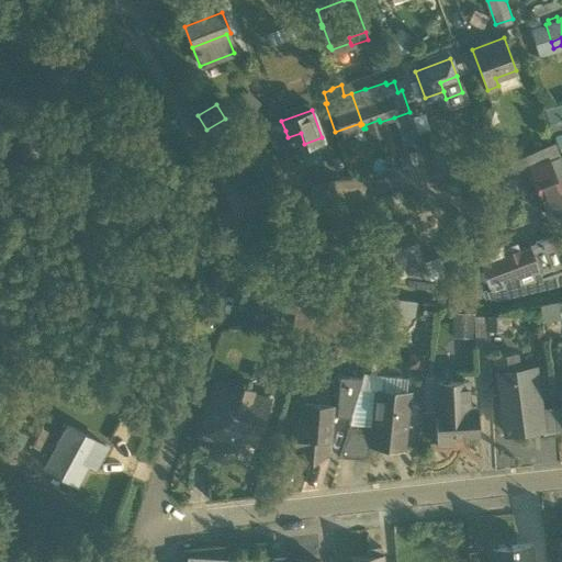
[(394,117),(406,152),(423,145),(409,112),(394,117)]
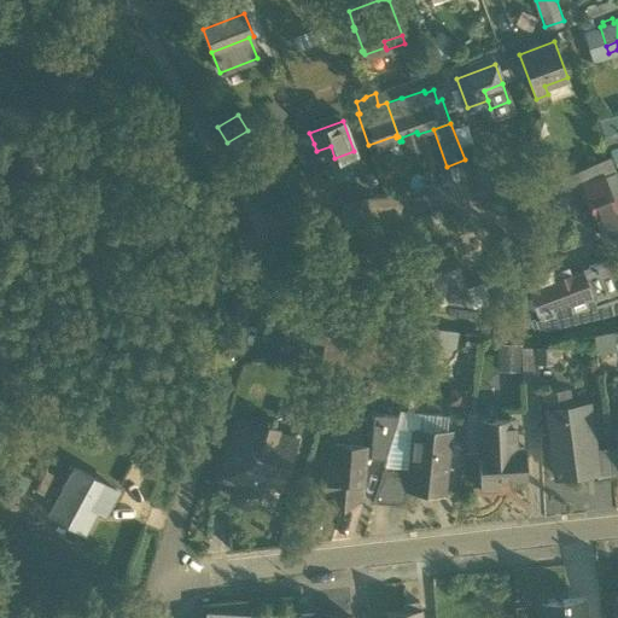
[(421,147),(418,134),(417,132),(401,138),(402,141),(406,152),(421,147)]
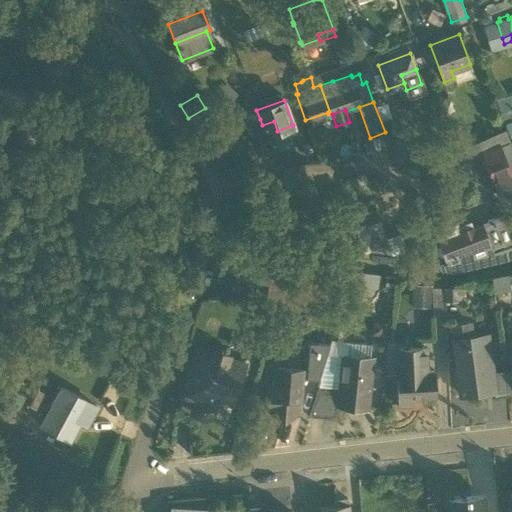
[(248,123),(260,119),(256,110),(245,114),(248,123)]
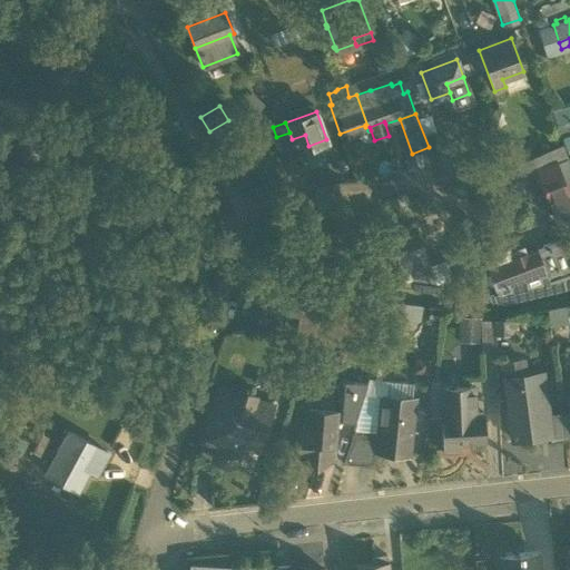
[(276,137),(284,159),(297,154),(296,150),(296,151),(292,139),(290,133),(276,137)]
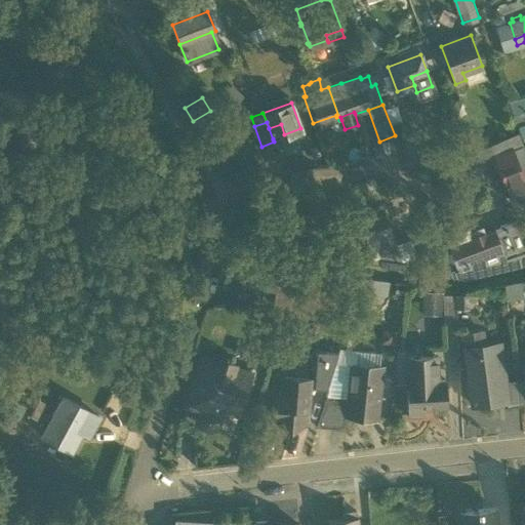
[(273,139),(273,138),(284,134),(281,124),(269,128),(273,139)]
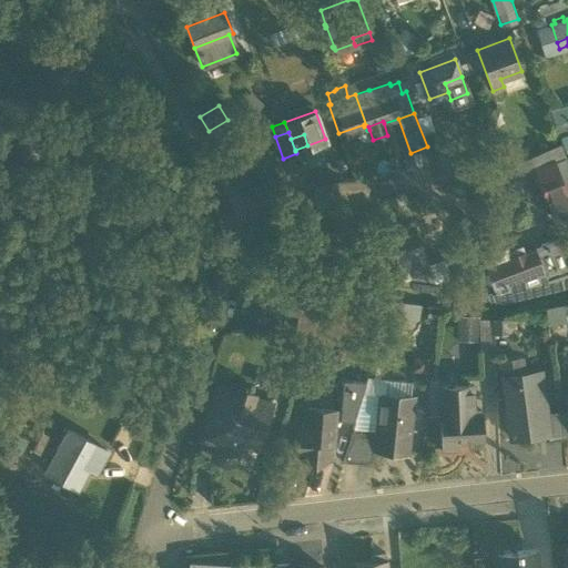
[(544,189),(550,205),(567,198),(567,195),(555,161),(543,165),(550,186),(544,189)]
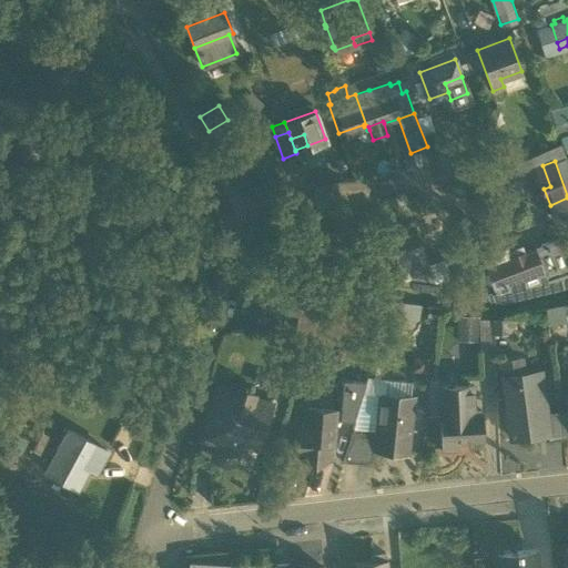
[(550,186),(543,165),(536,168),(544,189),(550,186)]
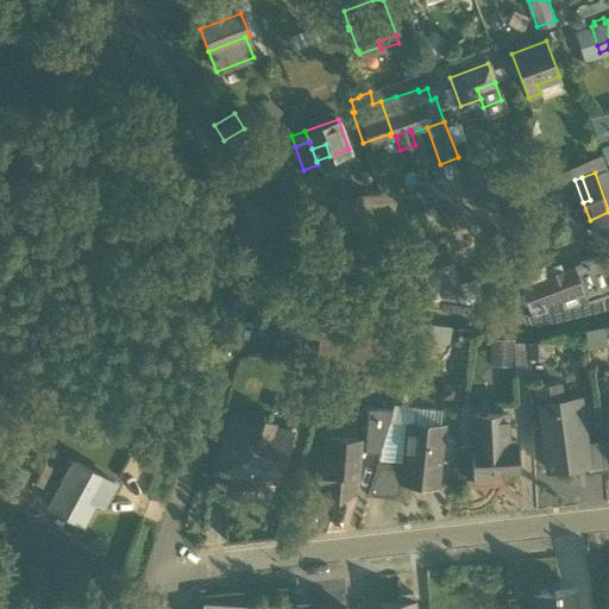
[(388,225),(397,251),(410,248),(413,246),(405,219),(388,225)]
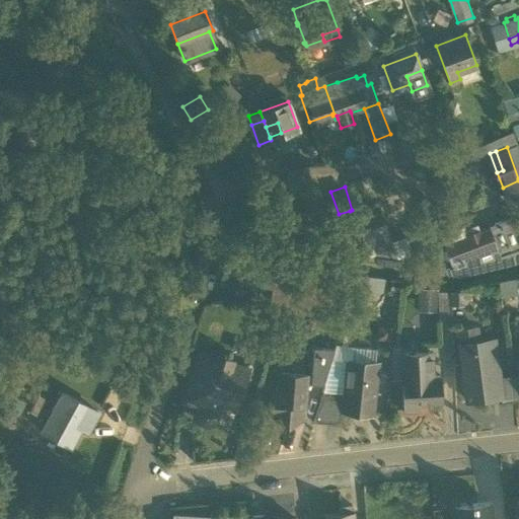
[(271,193),(271,198),(312,195),(311,189),(271,193)]
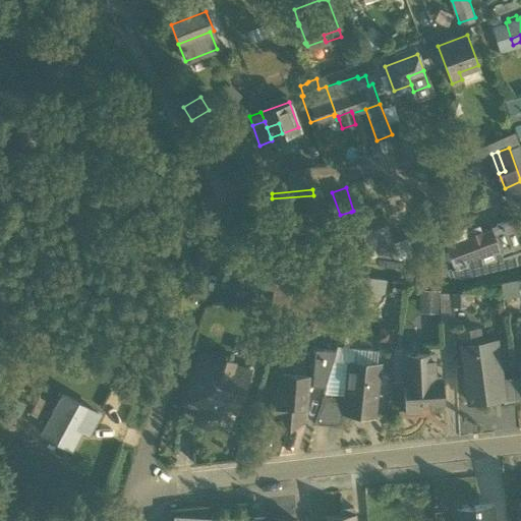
[(272,198),(274,223),(315,220),(313,195),(272,198)]
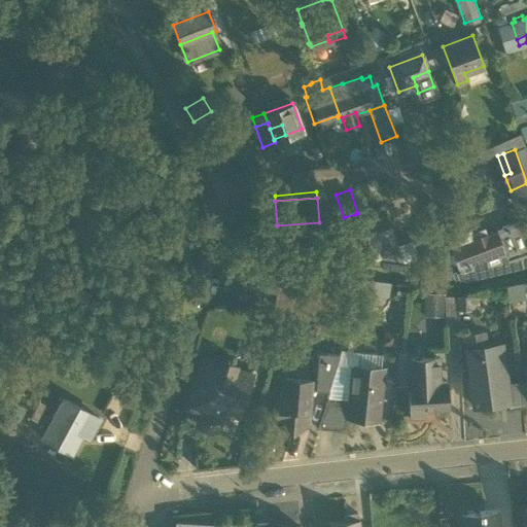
[(383,208),(379,209),(390,239),(382,242),(382,243),(382,246),(378,247),(376,245),(375,245),(371,246),(375,258),(398,249),(402,260),(415,255),(421,272),(424,272),(413,240),(397,245),(383,208)]
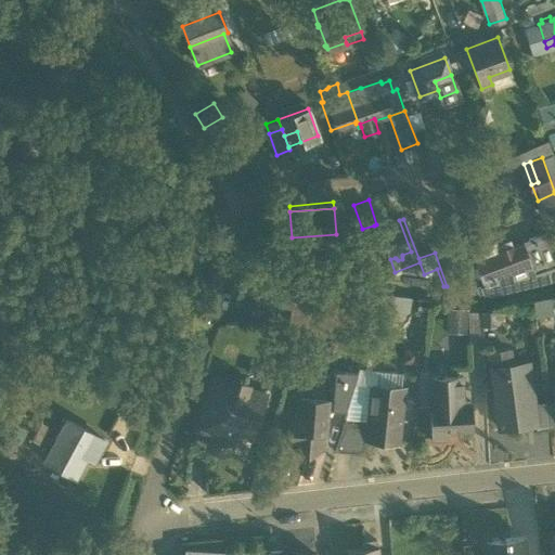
[(396,258),(398,260),(402,259),(402,256),(402,255),(411,252),(399,220),(378,229),(377,227),(375,228),(382,247),(387,260),(390,259),(395,258),(396,258)]
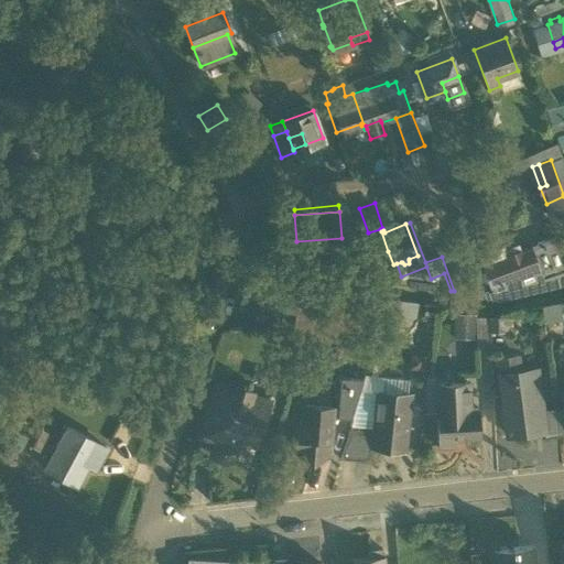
[(380,229),(368,232),(377,256),(388,251),(381,231),(380,229)]
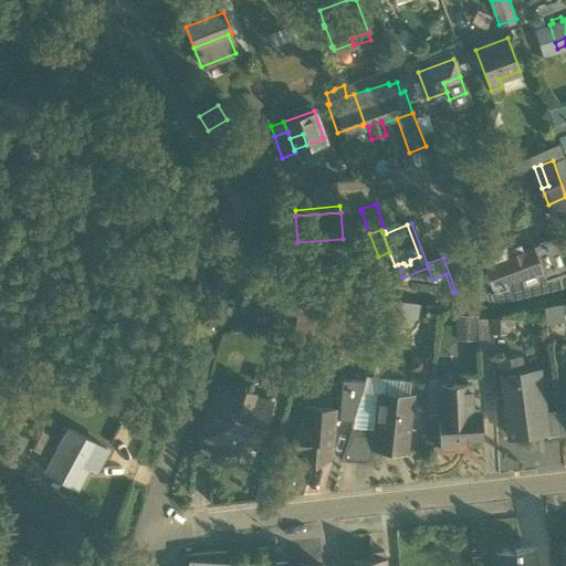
[(365,261),(378,257),(369,233),(356,238),(365,261)]
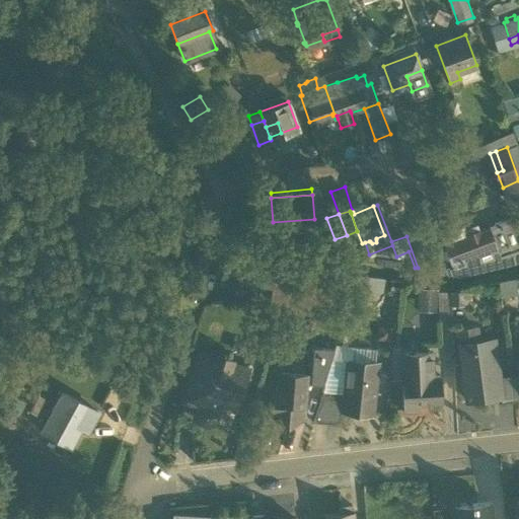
[(314,219),(273,222),(274,228),(314,224),(314,219)]
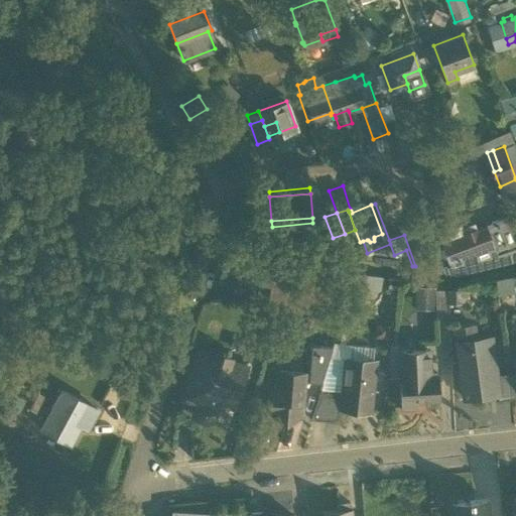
[(483,249),(484,251),(498,246),(491,226),(477,232),(483,248),(483,249)]
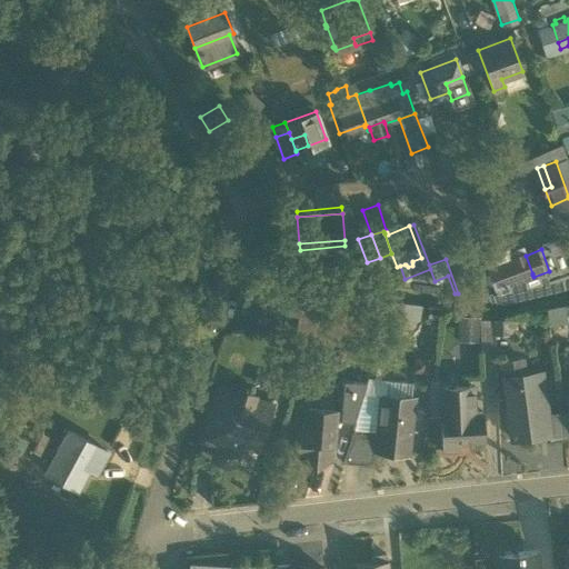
[(488,270),(495,288),(519,279),(532,275),(532,273),(526,256),(525,252),(512,258),(513,261),(506,265),(505,263),(488,270)]
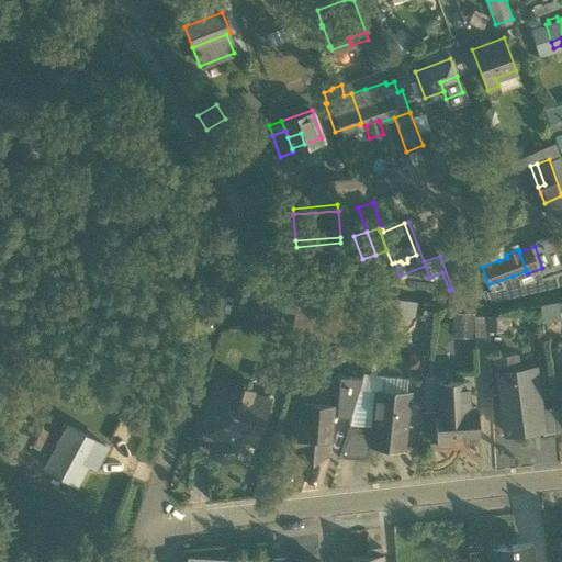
[(385,280),(449,290),(442,272),(429,278),(425,266),(400,276),(395,262),(392,263),(386,250),(375,255),(385,280)]
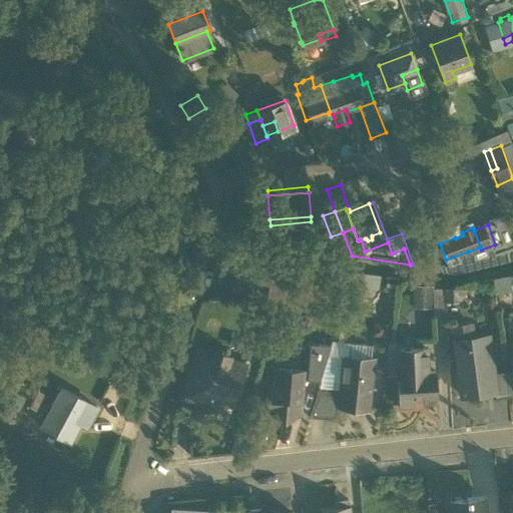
[(330,252),(343,254),(345,241),(332,239),(330,252)]
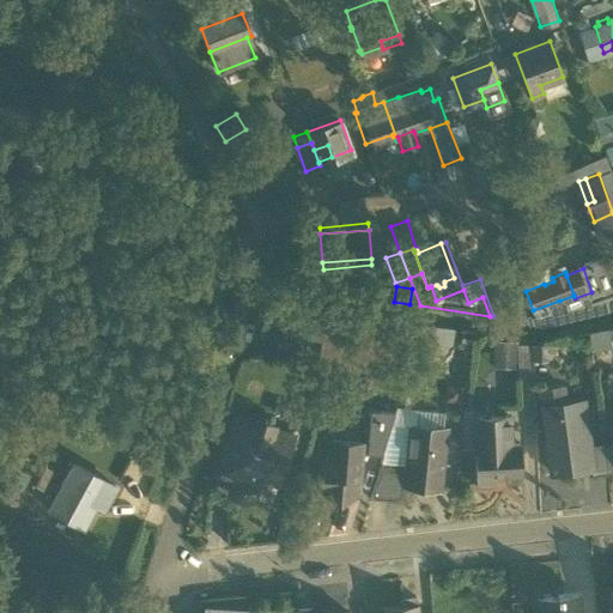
[(533,310),(538,321),(564,311),(559,301),(533,310)]
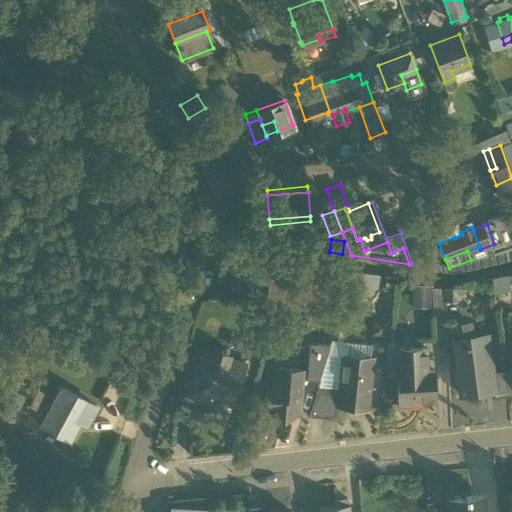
[(353,288),(369,290),(369,287),(377,288),(379,275),(356,272),(355,272),(354,278),(353,288)]
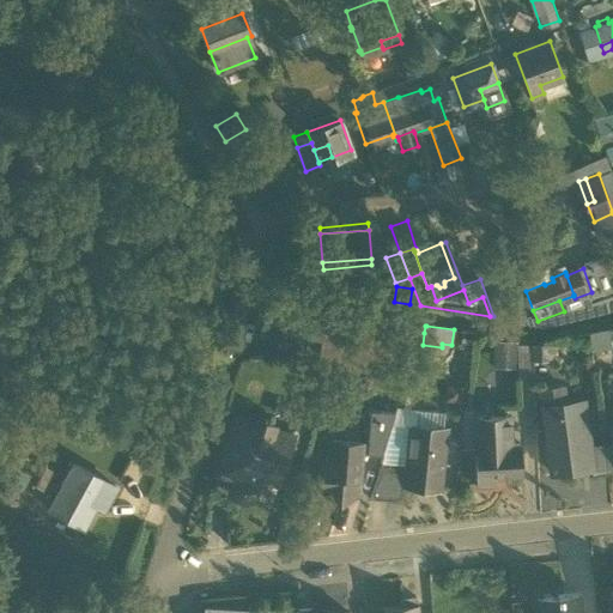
[(592,329),(594,345),(611,341),(608,327),(592,329)]
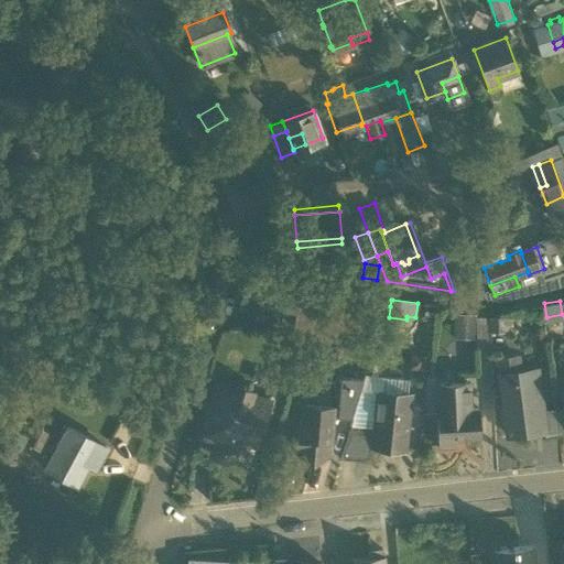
[(489,348),(489,331),(489,317),(476,318),(477,348),(489,348)]
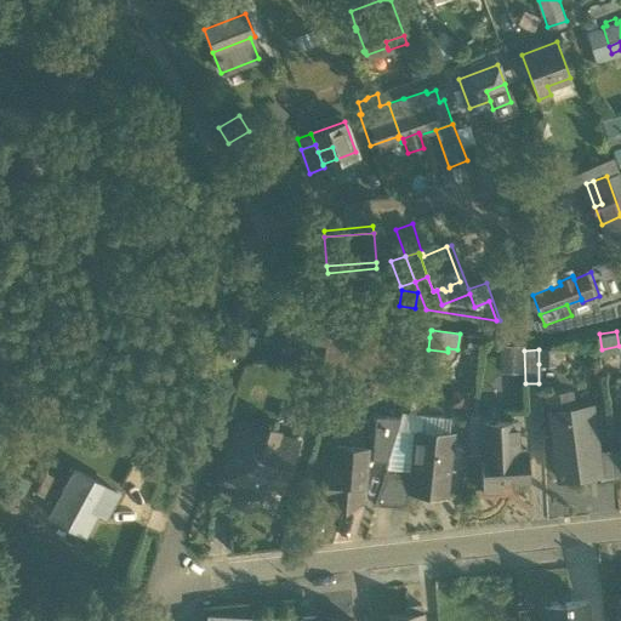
[(547,349),(548,364),(562,363),(562,349),(547,349)]
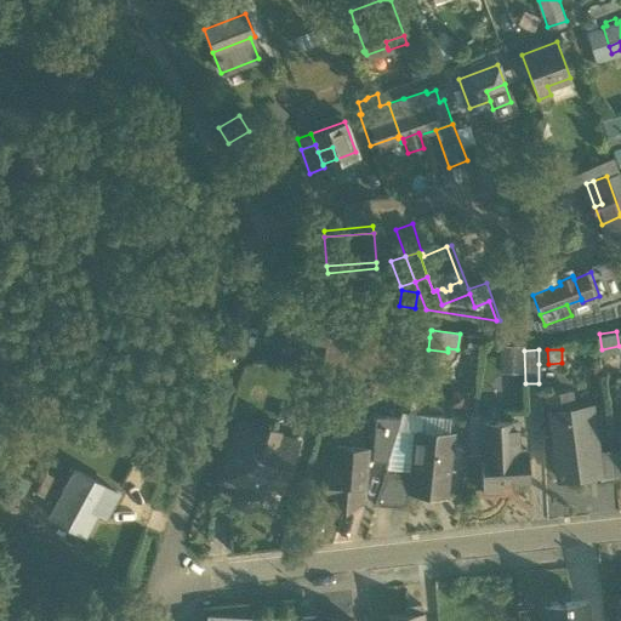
[(550,411),(551,422),(568,420),(567,409),(570,408),(569,391),(552,393),(550,411)]
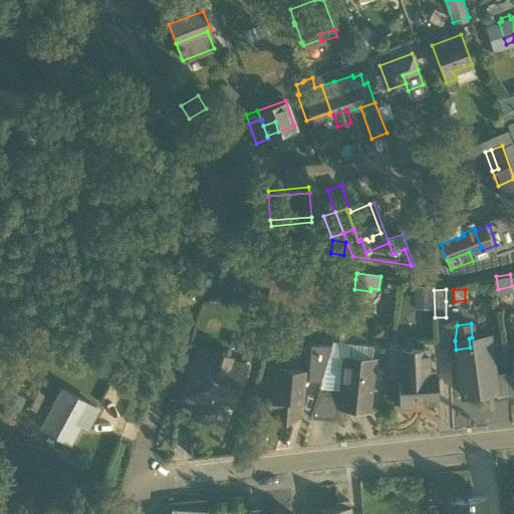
[(489,335),(472,337),(469,338),(470,347),(456,349),(462,396),(495,392),(496,392),(494,373),(489,335)]
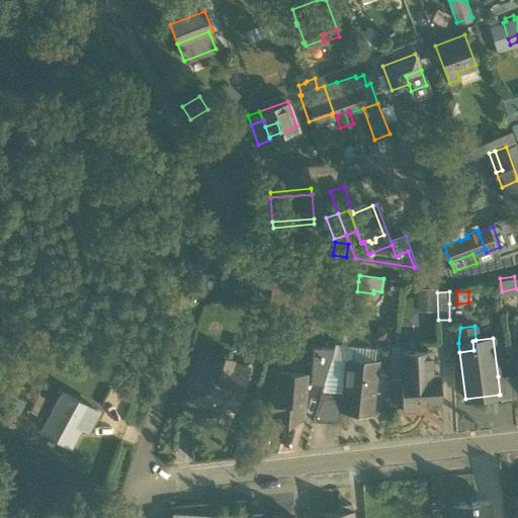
[(352,346),(351,359),(373,362),(375,349),(352,346)]
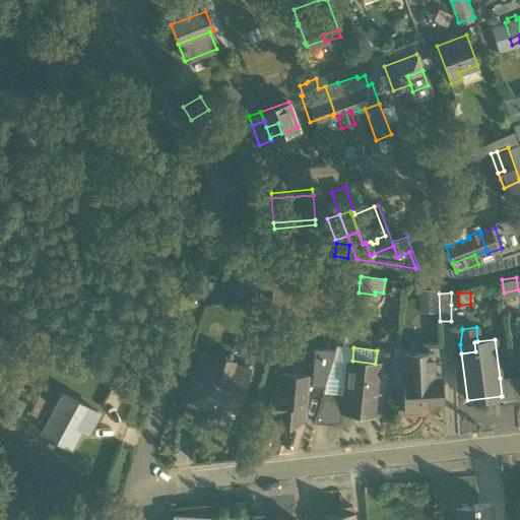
[(311,384),(323,385),(334,349),(314,348),(311,384)]
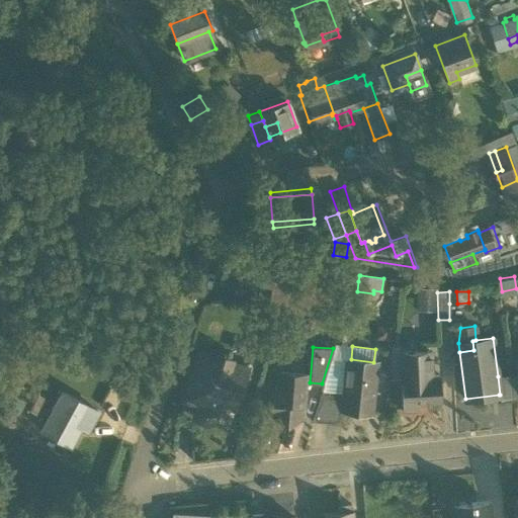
[(402,352),(403,376),(427,375),(427,367),(431,367),(431,351),(402,352)]
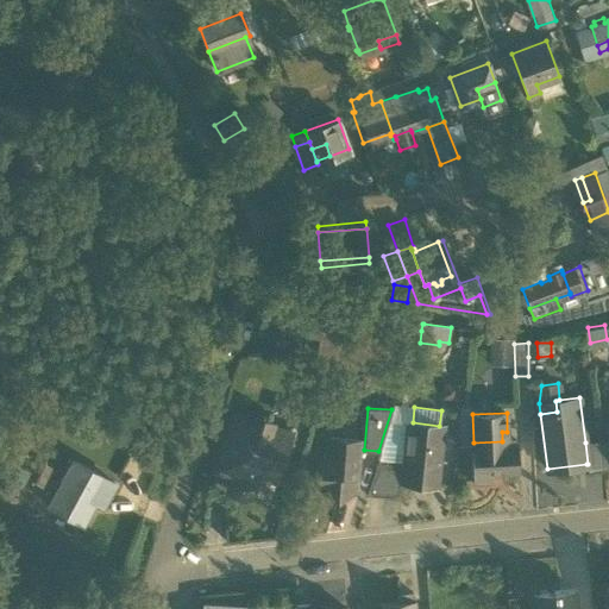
[(234,493),(242,495),(249,493),(252,482),(258,479),(259,476),(264,477),(265,475),(272,477),(288,432),(269,426),(265,419),(258,416),(251,420),(233,414),(215,469),(234,475),(230,487),(231,488),(234,493)]
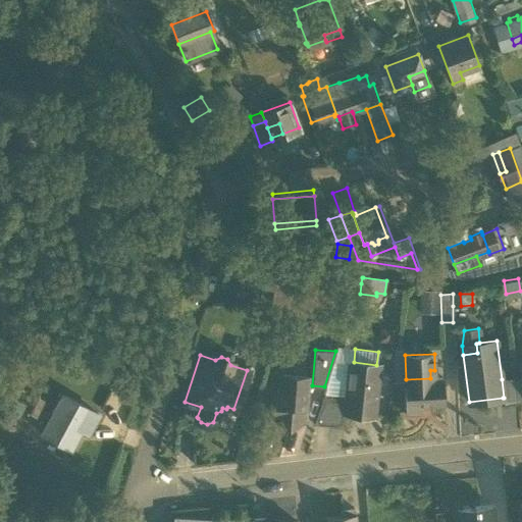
[(396,355),(397,380),(404,380),(404,379),(406,379),(405,355),(396,355)]
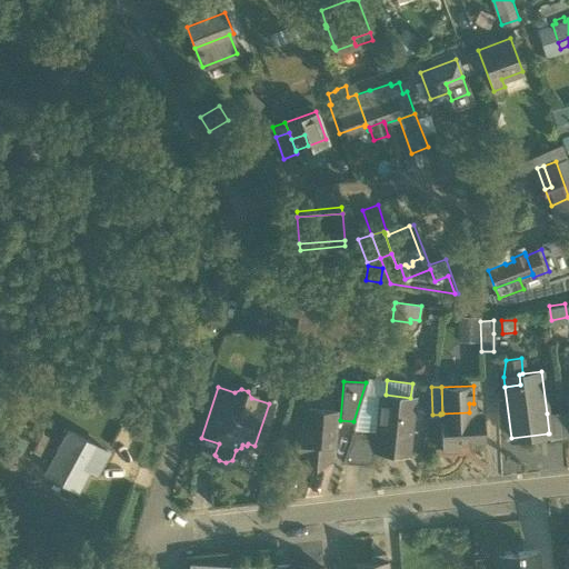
[(353,429),(376,431),(380,395),(366,393),(353,429)]
